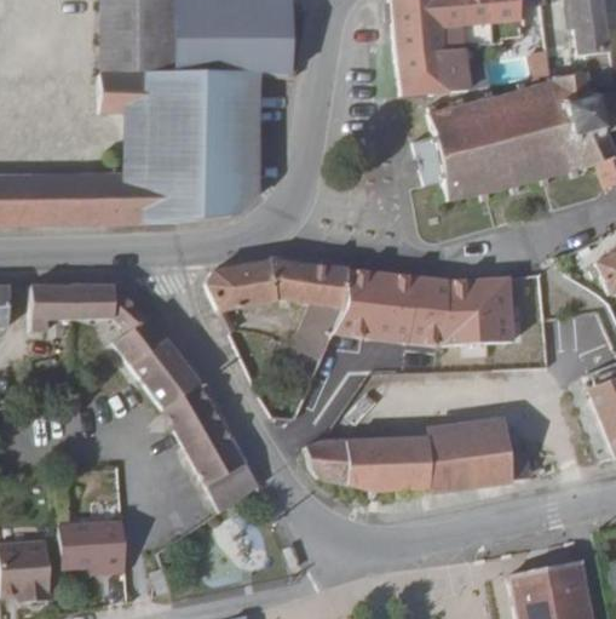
[(298,70),(308,3),(288,3),(287,0),(183,0),(183,70),(258,70),(298,70)]
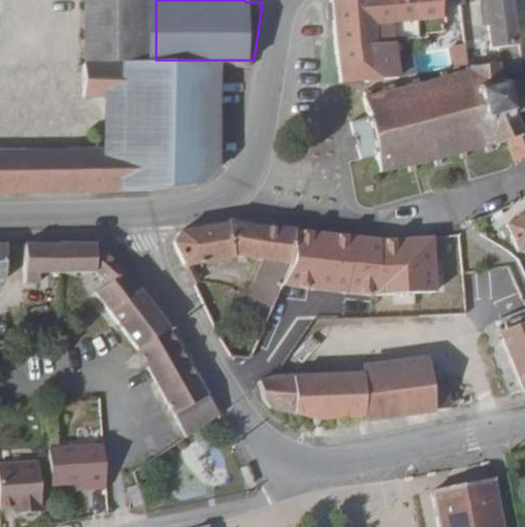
[(416,31),(415,17),(397,19),(396,0),(333,0),(341,78),(361,75),(398,73),(397,69),(418,67),(416,47),(394,48),(394,33),(416,31)]
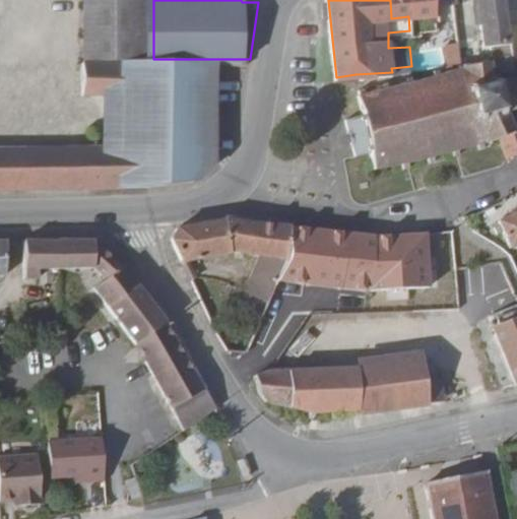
[(434,28),(432,0),(390,0),(391,18),(408,16),(409,30),(434,28)]
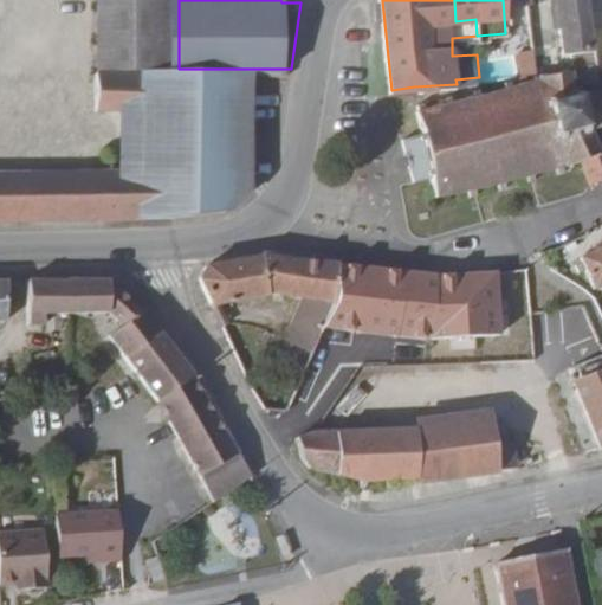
[(597,62),(589,0),(554,0),(555,4),(561,51),(569,50),(573,65),(597,62)]
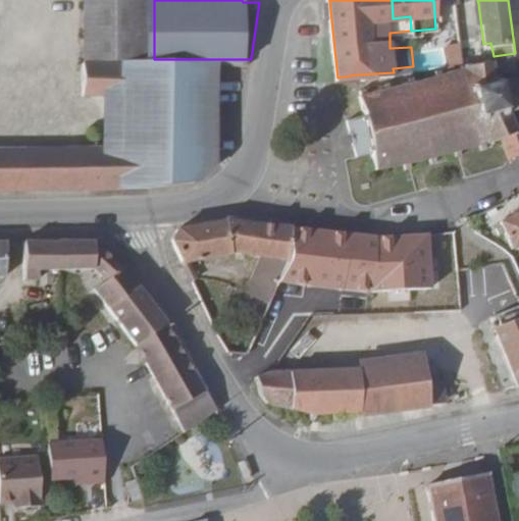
[(456,3),(445,3),(444,33),(455,33),(456,3)]
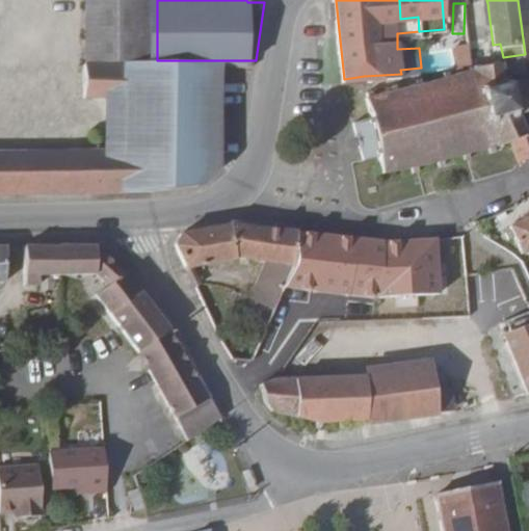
[(485,55),(484,36),(467,37),(467,41),(468,56),(485,55)]
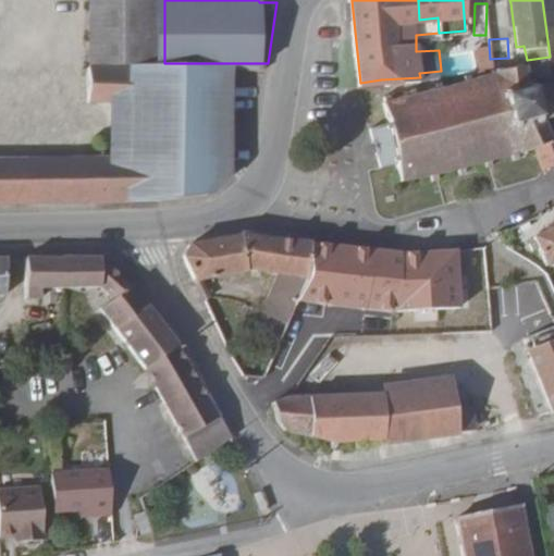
[(490,59),(489,42),(477,42),(479,64),(491,64),(490,59)]
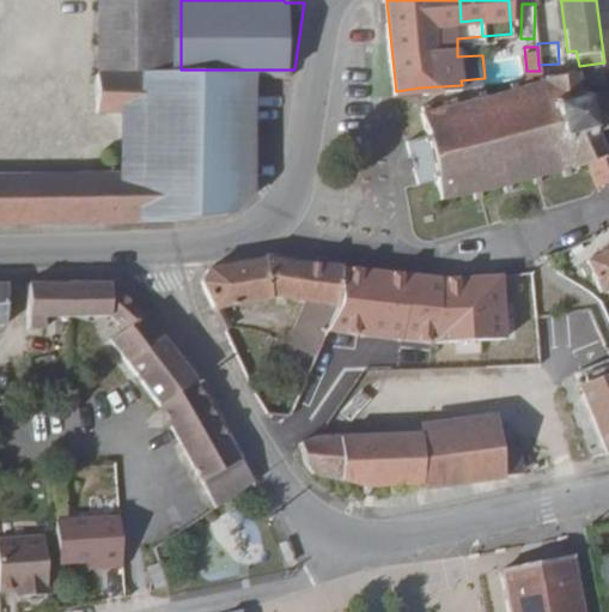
[(608,146),(607,146),(602,125),(608,122),(608,91),(607,86),(584,92),(582,90),(577,74),(578,72),(576,70),(573,68),(571,71),(567,72),(546,78),(542,73),(540,74),(539,79),(515,85),(513,82),(511,82),(511,86),(488,92),(485,94),(482,90),(480,90),(480,95),(457,100),(455,96),(452,97),(452,102),(424,109),(430,138),(412,140),(420,179),(439,175),(444,195),(476,186),(477,189),(480,189),(482,187),(482,185),(506,179),(507,181),(510,182),(511,180),(512,176),(535,170),(537,174),(540,174),(541,171),(541,168),(566,163),(567,167),(570,165),(570,163),(571,161),(585,157),(588,161),(594,159),(600,180),(608,176),(608,146)]
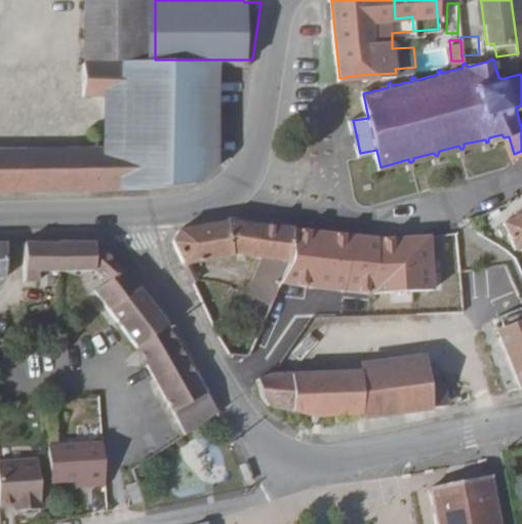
[(216,168),(218,59),(155,59),(86,64),(87,90),(108,89),(109,144),(0,146),(0,189),(203,184),(216,168)]
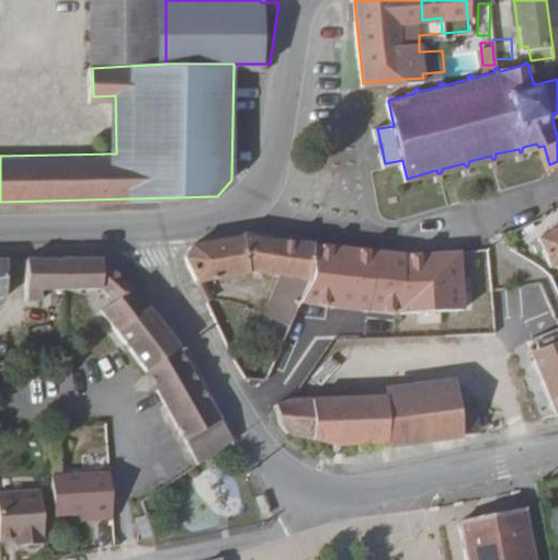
[(557,224),(536,235),(537,239),(533,241),(536,249),(542,248),(549,265),(557,261),(557,224)]
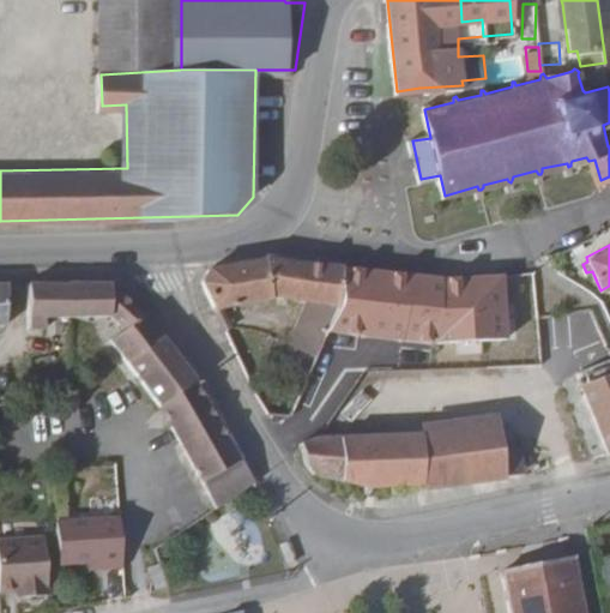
[(321,354),(349,265),(267,256),(266,256),(206,264),(198,275),(215,305),(264,299),(308,299),(291,343),(321,354)]
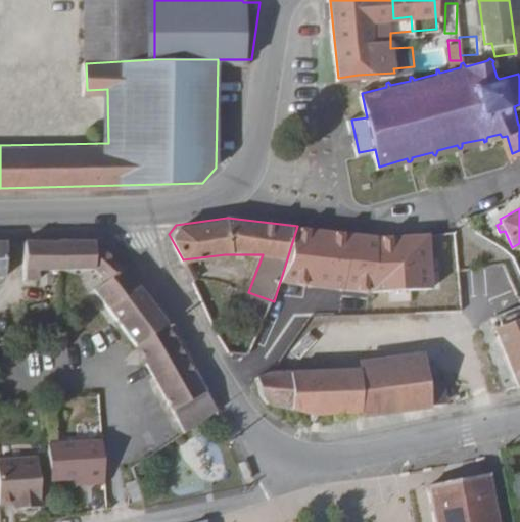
[(373,272),(371,234),(369,233),(297,226),(274,301),(265,323),(277,327),(284,329),(298,291),(304,293),(314,267),(340,268),(341,292),(368,290),(377,290),(377,272),(373,272)]
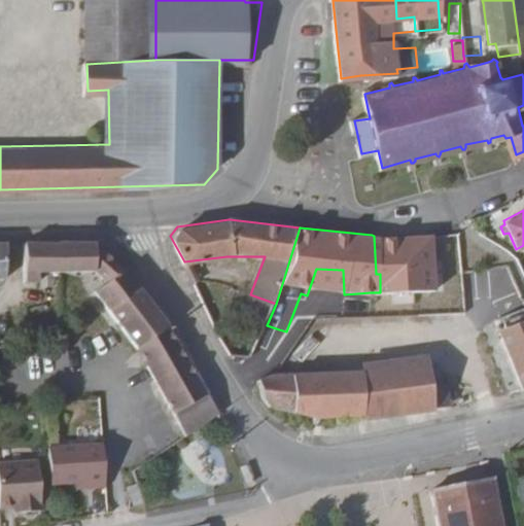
[(223,413),(171,328),(132,278),(99,241),(24,244),(27,283),(41,283),(41,273),(104,271),(113,282),(101,290),(152,362),(197,430),(223,413)]
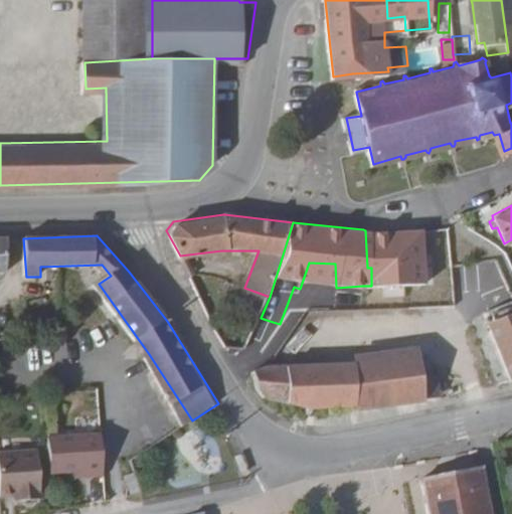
[(0,274),(6,274),(9,238),(0,238),(0,274)]
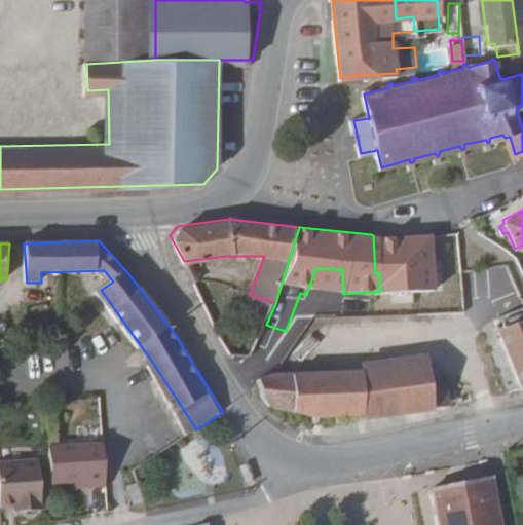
[(522,294),(516,278),(479,282),(502,336),(522,327),(522,294)]
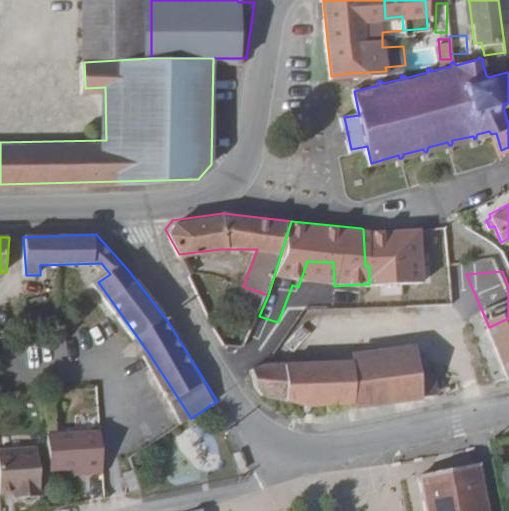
[(262,345),(271,320),(259,316),(247,350),(262,345)]
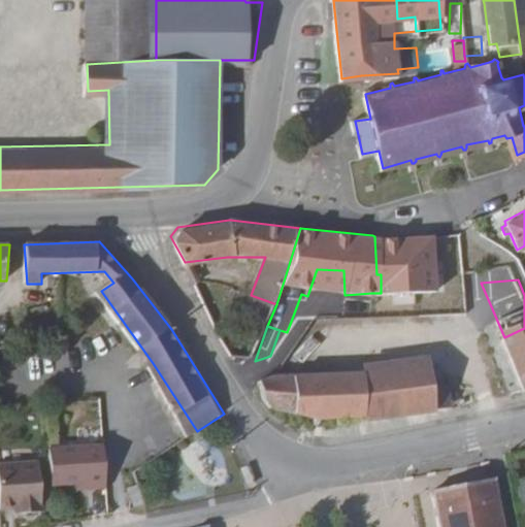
[(524,328),(504,337),(523,379),(524,382),(524,328)]
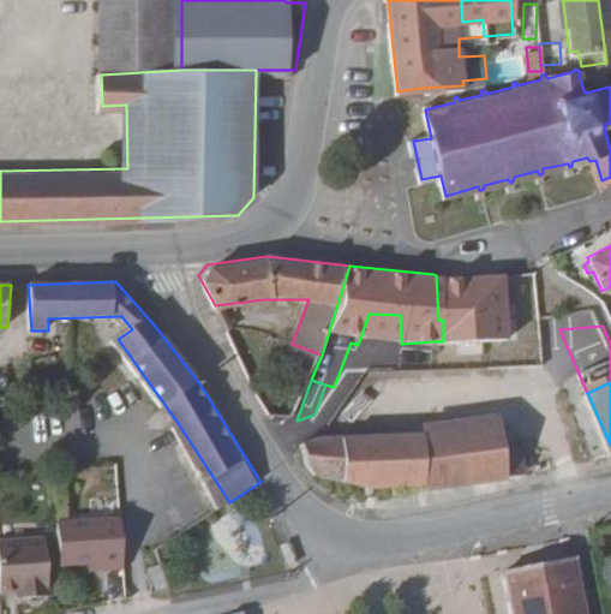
[(503,481),(527,475),(528,475),(523,424),(503,425),(502,411),(424,413),(424,409),(343,411),(342,436),(425,433),(429,488),(503,481)]
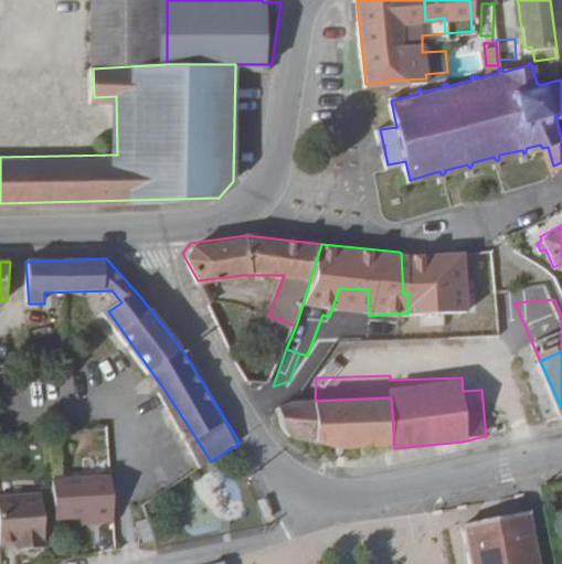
[(394,448),(391,397),(315,401),(306,401),(296,401),(284,404),(283,423),(293,432),(342,448),(343,453),(346,453),(348,451),(350,448),(367,449),(368,453),(371,453),(373,450),(373,448),(394,448)]
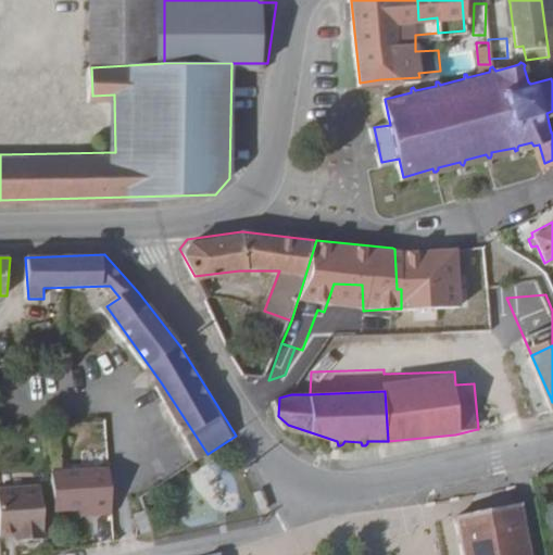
[(552,402),(551,399),(543,401),(548,412),(552,411),(552,402)]
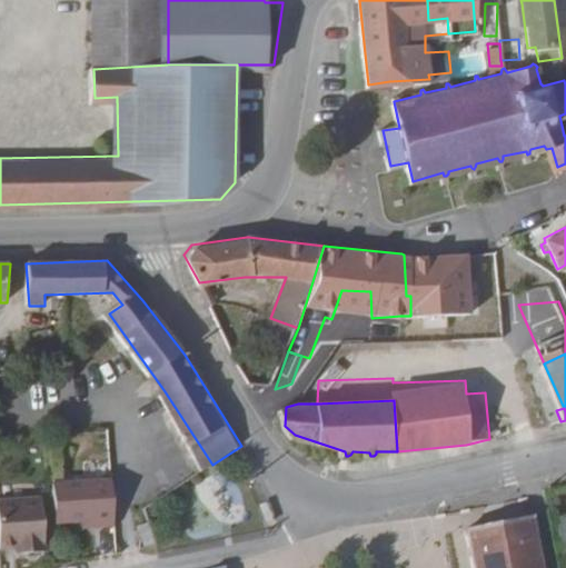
[(117,526),(113,475),(55,479),(56,496),(58,521),(85,520),(99,520),(99,527),(117,526)]
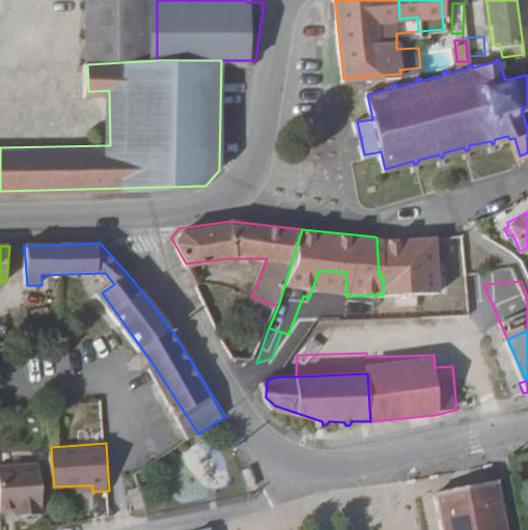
[(54,486),(52,463),(39,464),(42,487),(54,486)]
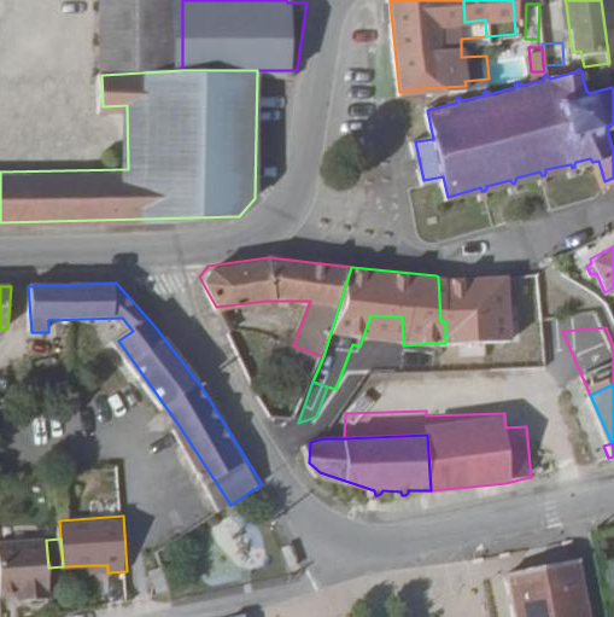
[(51,599),(48,568),(46,540),(0,543),(0,568),(3,595),(21,594),(30,593),(31,600),(51,599)]
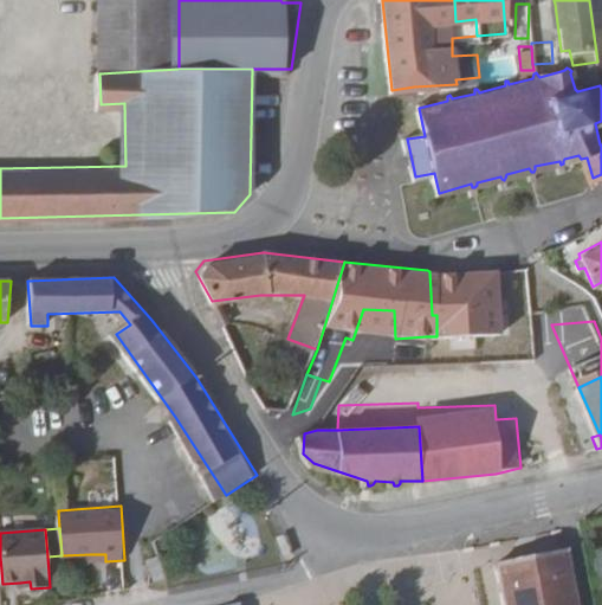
[(580,604),(569,552),(502,564),(509,604),(580,604)]
